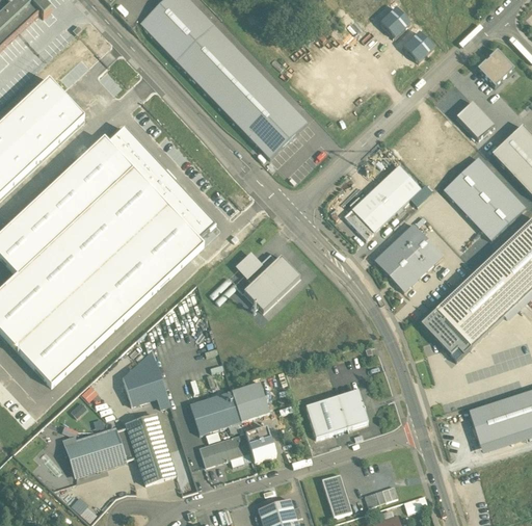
[(0,0),(0,48),(40,11),(43,16),(51,8),(44,0),(0,0)]
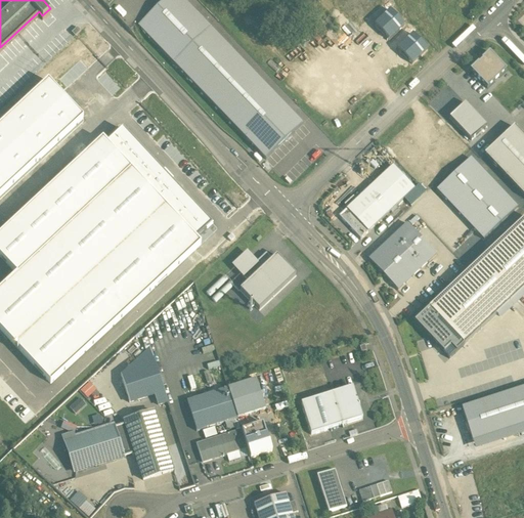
[(174,58),(211,24),(188,0),(162,0),(139,22),(174,58)]
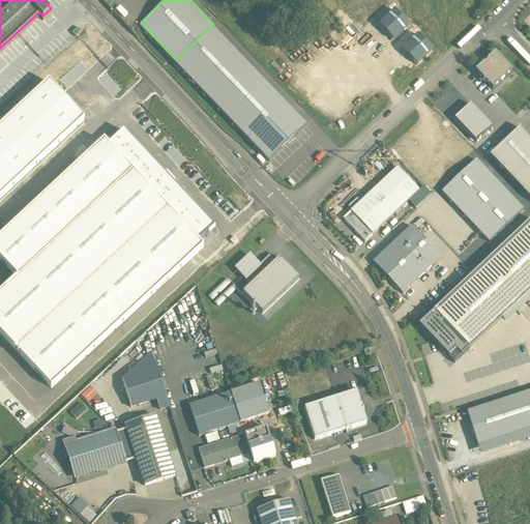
[(380,21),(393,35),(408,21),(393,7),(380,21)]
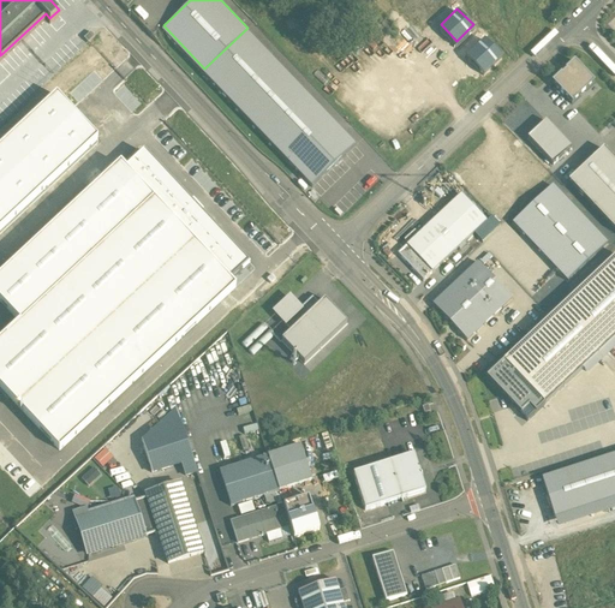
[(90,27),(83,33),(88,37),(94,31),(90,27)]
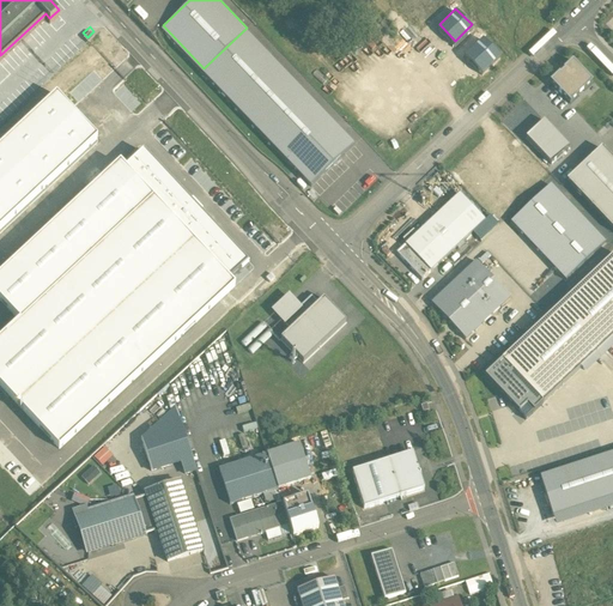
[(310,182),(354,140),(247,28),(204,68),(310,182)]
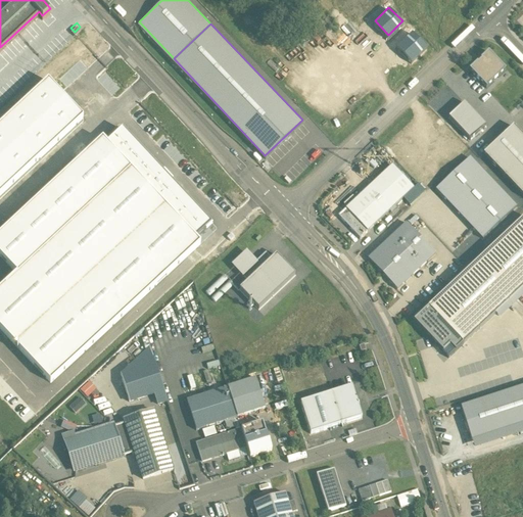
[(396,44),(410,58),(424,44),(411,31),(396,44)]
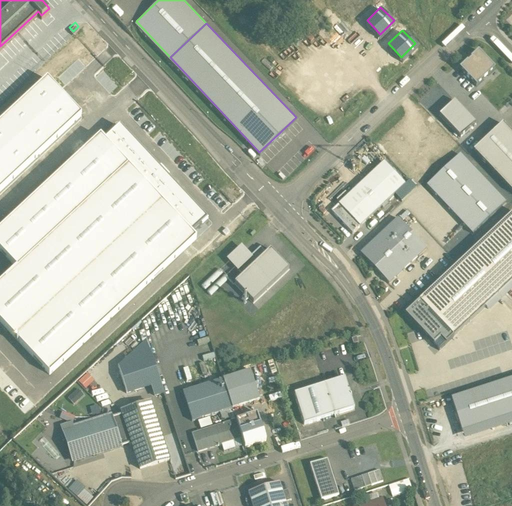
[(476,81),(494,64),(478,46),(460,64),(476,81)]
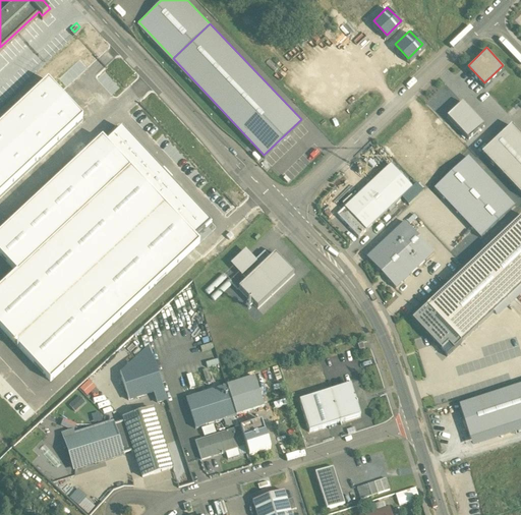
[(0,189),(81,111),(47,74),(0,119),(0,189)]
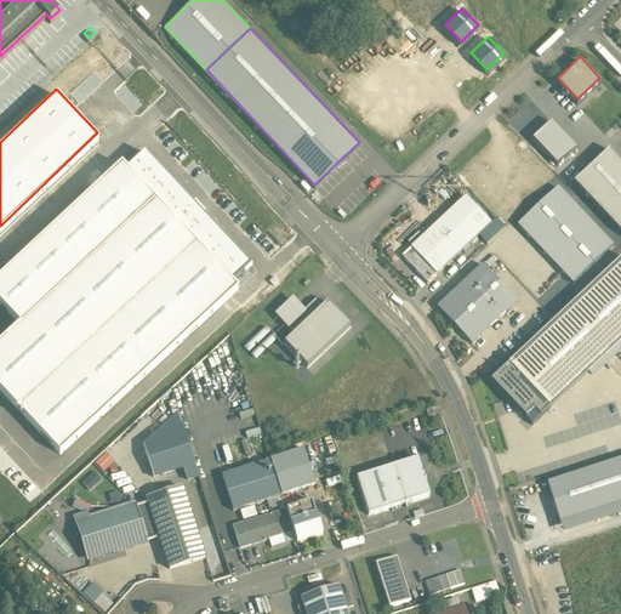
[(557,161),(576,145),(552,117),(533,134),(557,161)]
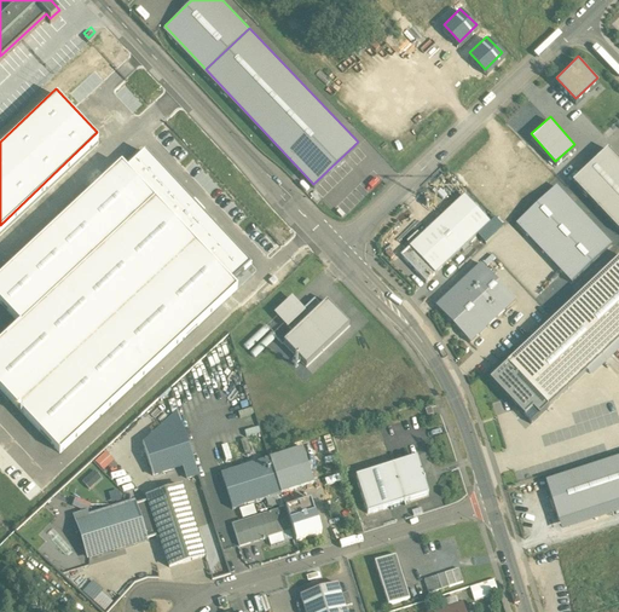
[(618,226),(618,157),(607,145),(572,178),(618,226)]
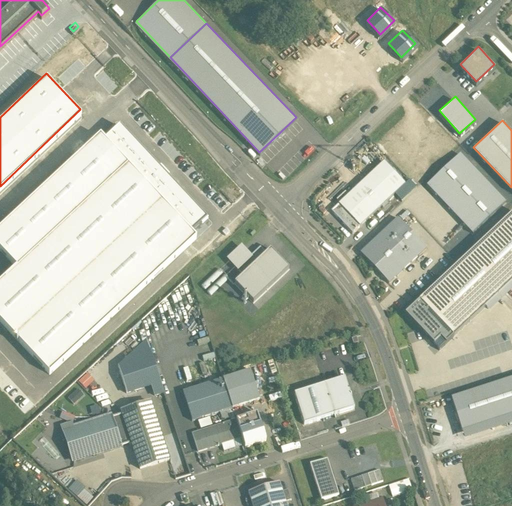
[(98,129),(0,220),(0,246),(15,262),(0,276),(0,320),(49,372),(196,234),(191,230),(206,215),(119,122),(104,136),(98,129)]
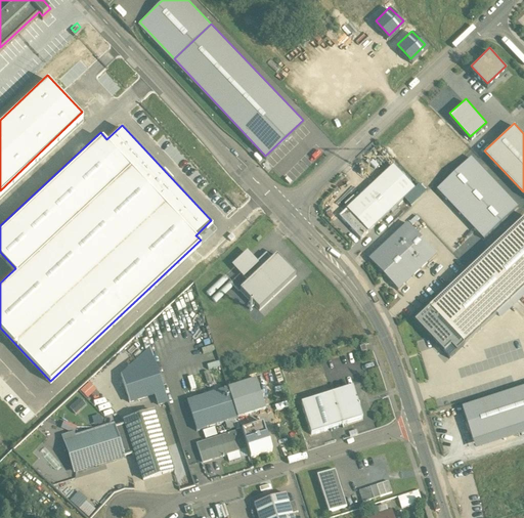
[(483,234),(517,204),(471,154),(437,184),(483,234)]
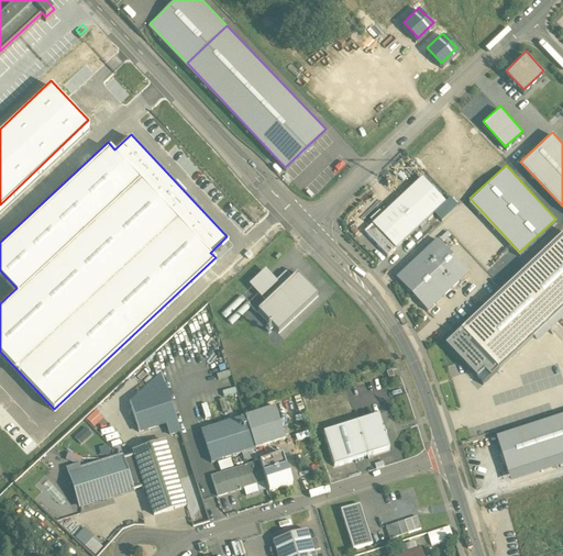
[(386,252),(444,197),(422,173),(363,226),(386,252)]
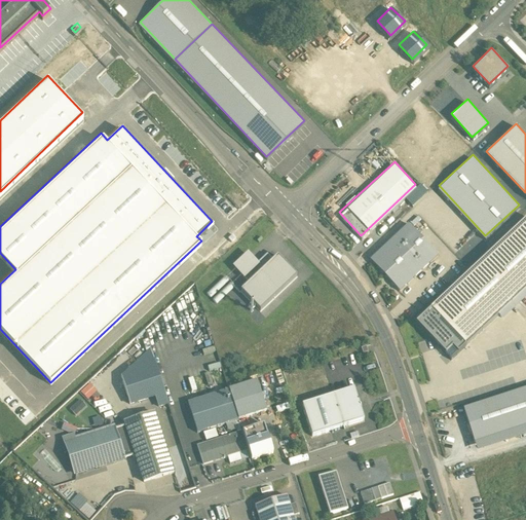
[(525,217),(431,305),(466,342),(525,286),(525,217)]
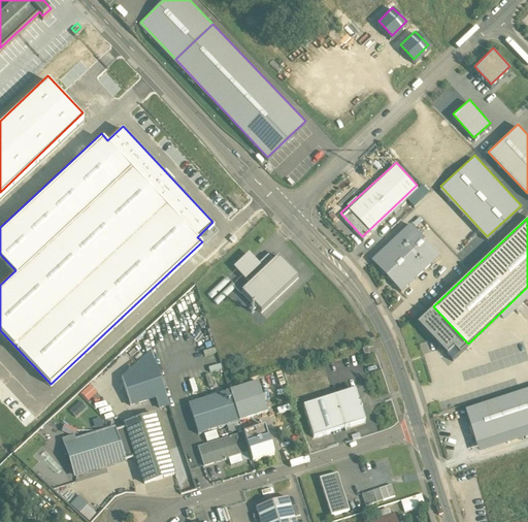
[(402,288),(440,251),(411,221),(372,258),(402,288)]
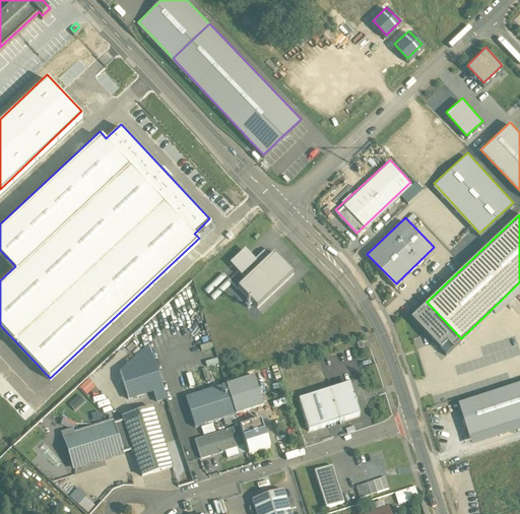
[(259,303),(294,268),(274,249),(270,253),(264,247),(257,254),(246,243),(230,259),(245,274),(238,281),(259,303)]
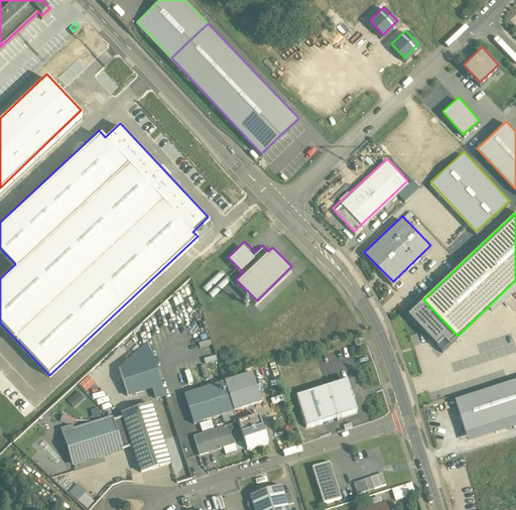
[(458,336),(423,299),(409,312),(443,349),(458,336)]
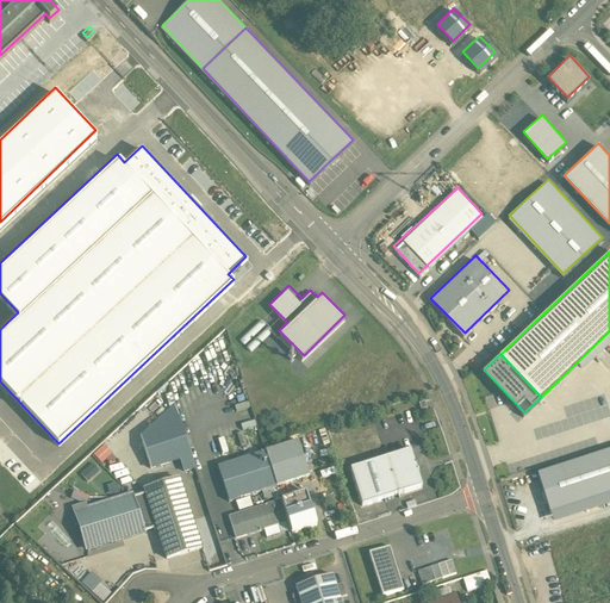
[(182,466),(195,461),(174,397),(139,428),(151,464),(179,454),(182,466)]
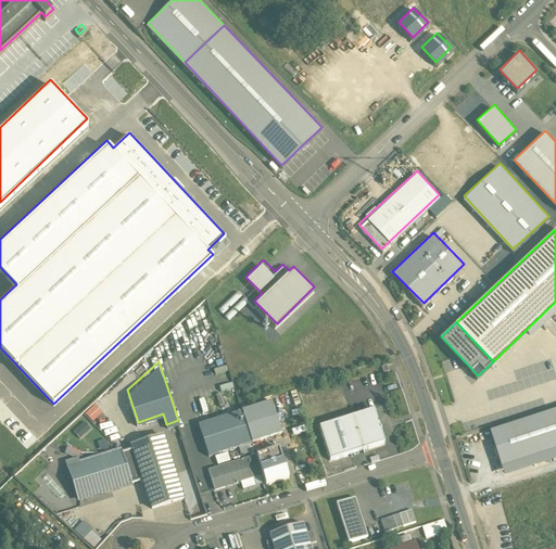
[(272,397),(242,407),(252,438),(281,429),(272,397)]
